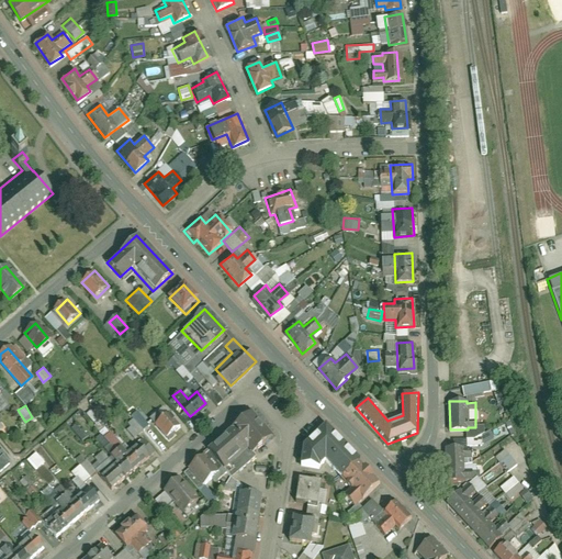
[(123,426),(133,437),(149,423),(144,416),(149,411),(146,407),(123,426)]
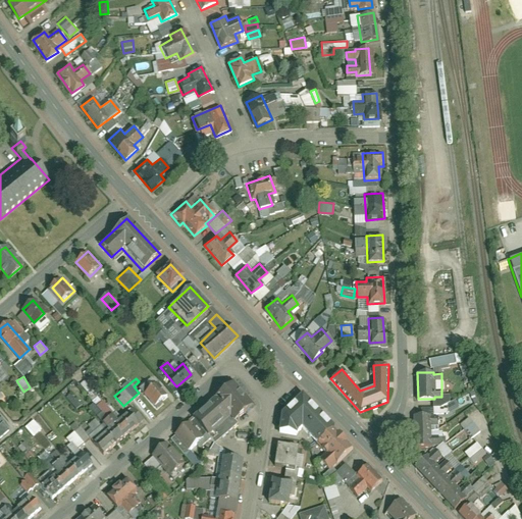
[(144,392),(156,404),(164,395),(153,383),(144,392)]
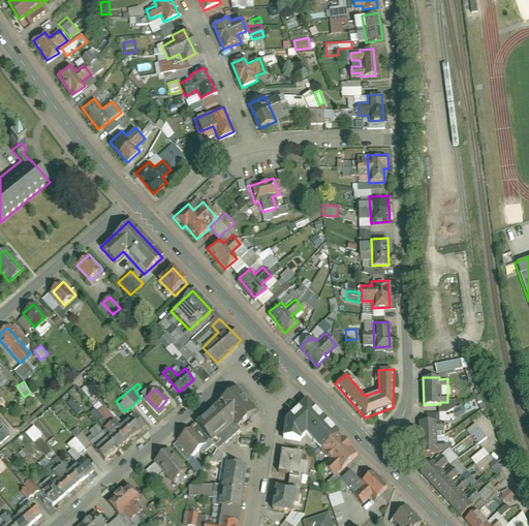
[(254,411),(235,390),(197,423),(218,444),(254,411)]
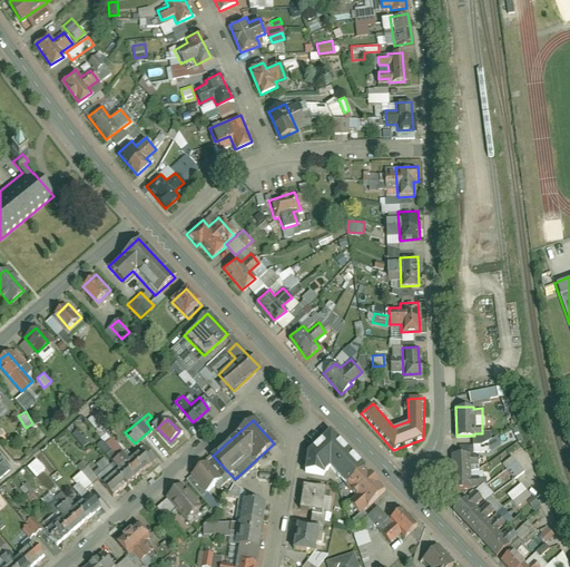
[(326,465),(342,481),(343,480),(360,466),(327,429),(310,445),(304,450),(302,469),(321,471),(321,469),(326,465)]
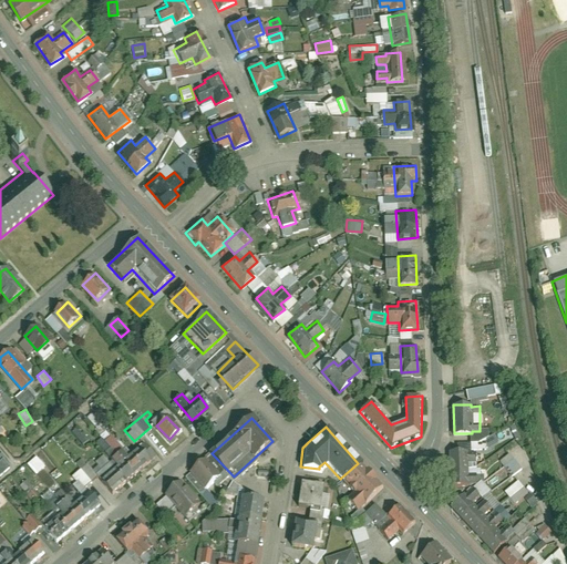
[(94,469),(112,491),(152,458),(142,447),(131,455),(112,431),(104,438),(111,445),(95,459),(100,464),(94,469)]
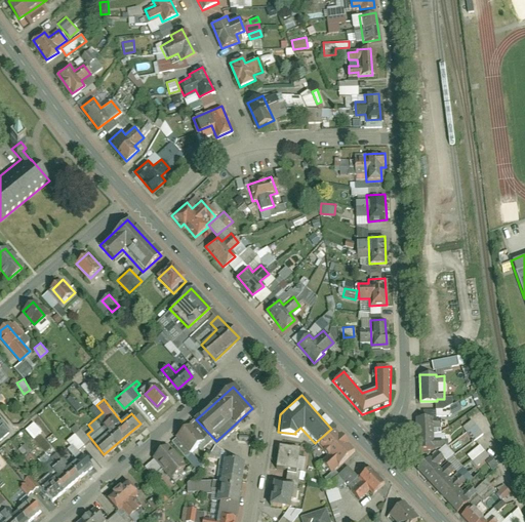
[(432,416),(415,417),(417,450),(434,449),(432,416)]
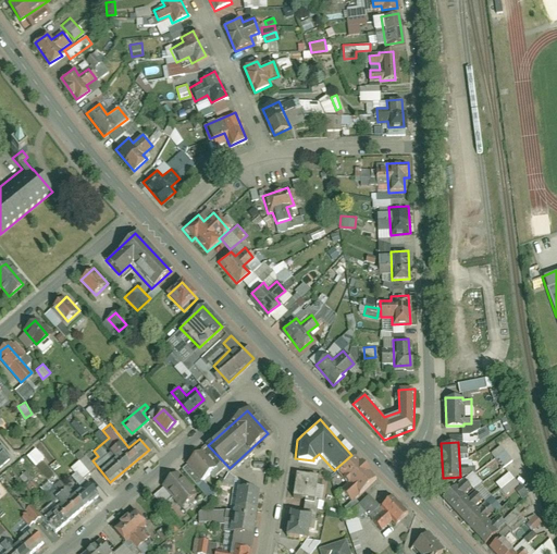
[(500,443),(491,451),(502,466),(511,458),(500,443)]
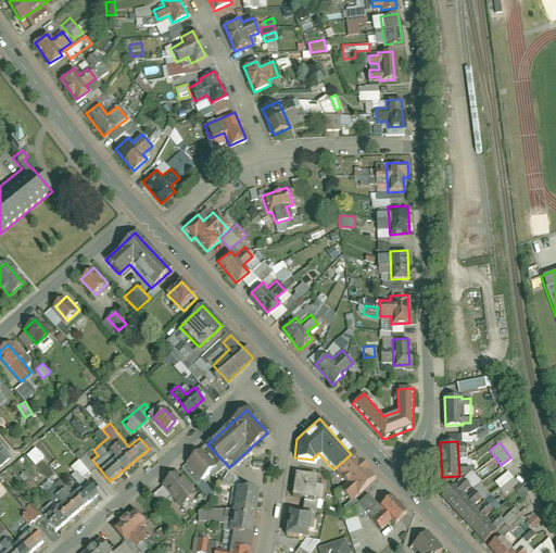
[(28,451),(36,462),(43,456),(35,445),(28,451)]
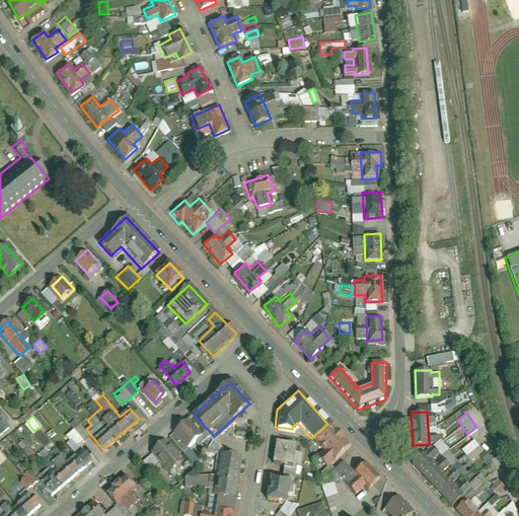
[(0,419),(0,433),(9,426),(2,418),(0,419)]
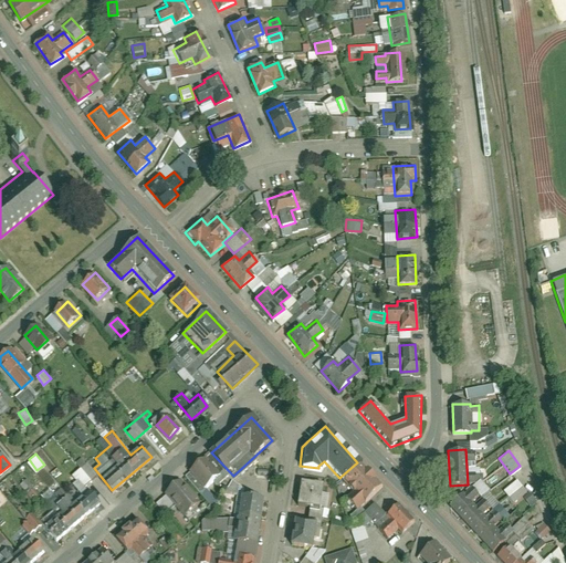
[(220,476),(205,459),(191,471),(207,488),(220,476)]
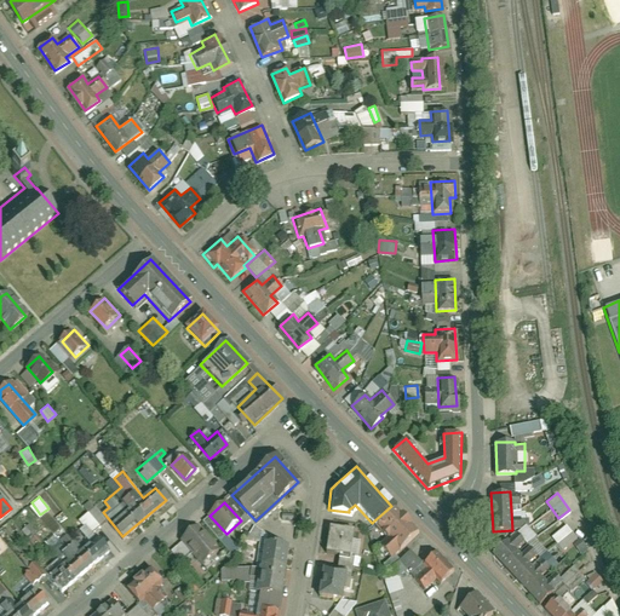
[(417,534),(391,506),(373,522),(386,536),(380,543),(389,553),(397,546),(400,548),(417,534)]
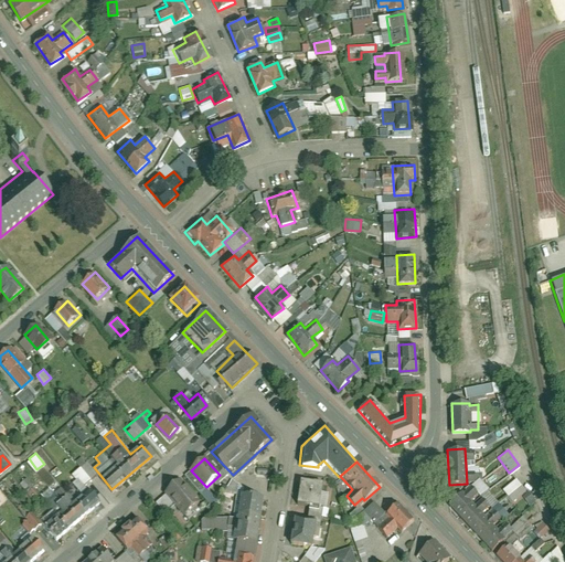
[(502,487),(511,500),(525,490),(515,477),(502,487)]
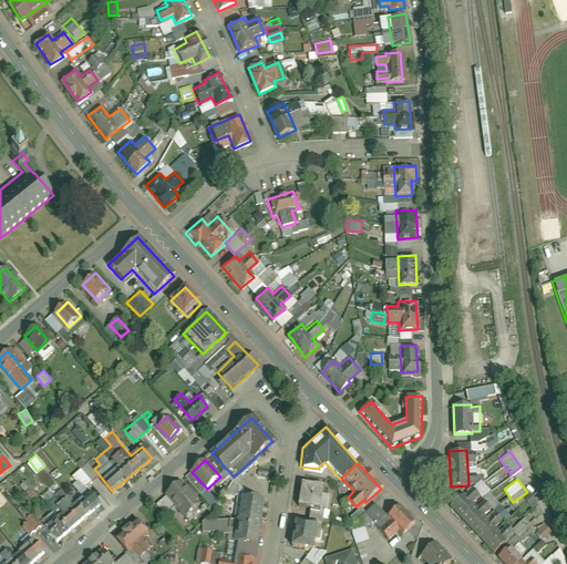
[(203,505),(182,481),(168,493),(189,516),(203,505)]
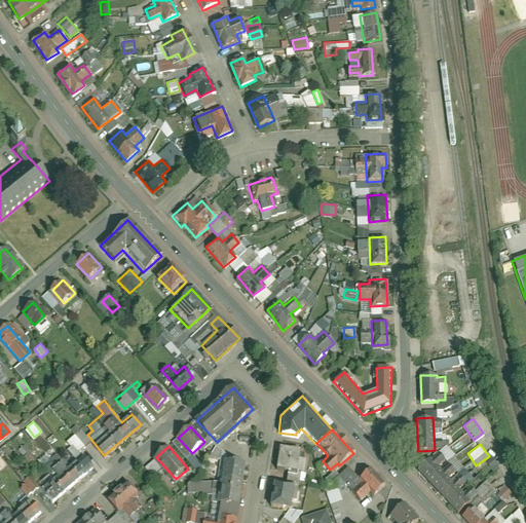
[(296,470),(299,449),(277,446),(274,467),(296,470)]
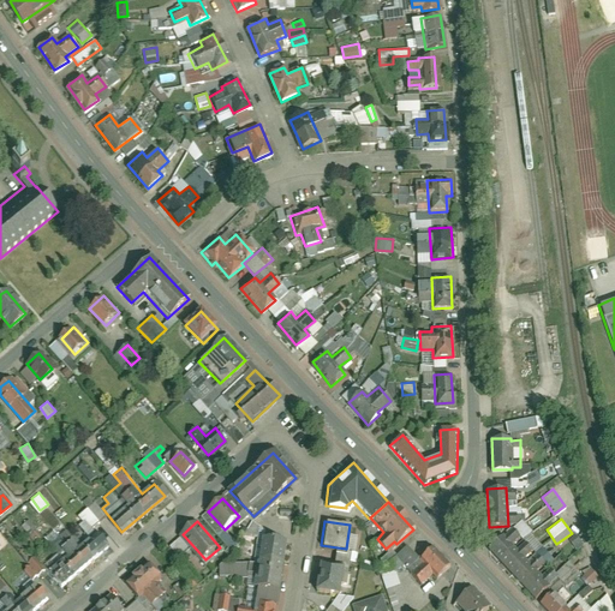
[(48,571),(60,585),(107,545),(96,531),(77,547),(60,527),(47,538),(64,558),(48,571)]
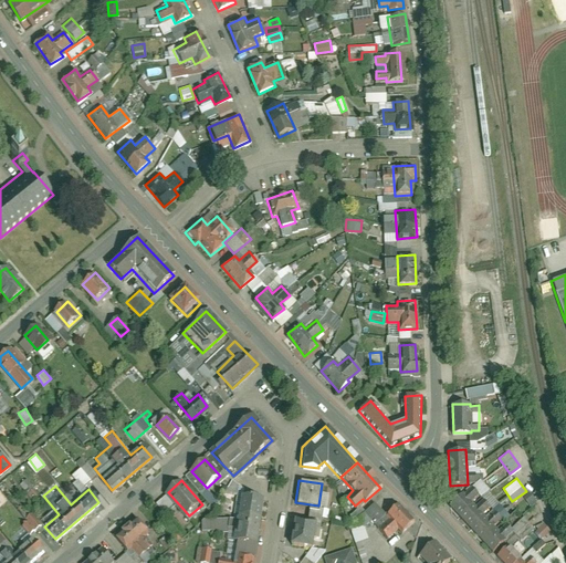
[(259,497),(239,493),(232,540),(252,543),(259,497)]
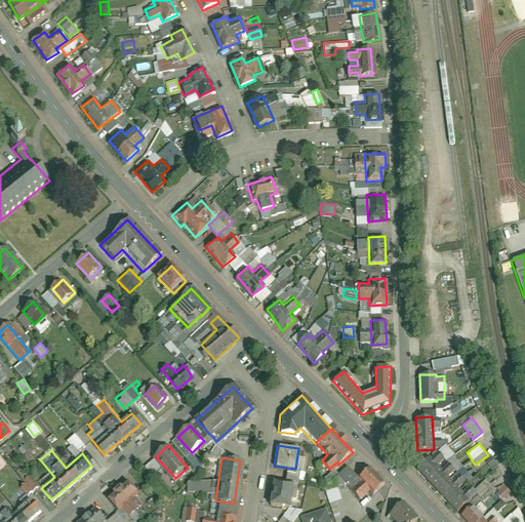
[(419,472),(455,511),(468,499),(431,460),(419,472)]
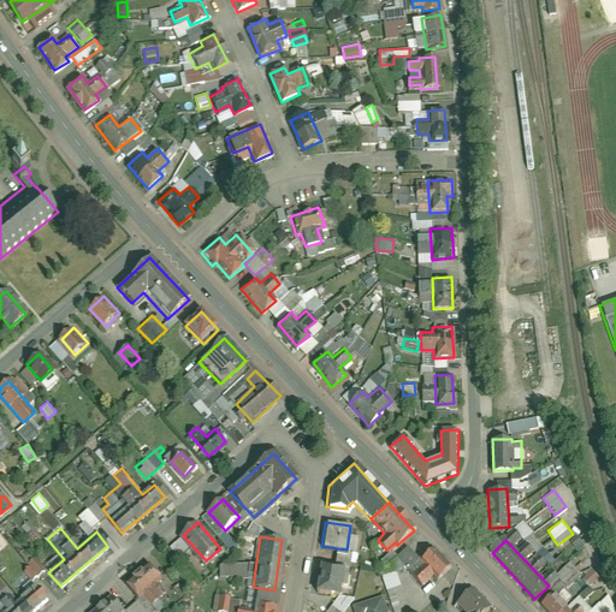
[(431,571),(438,578),(448,569),(428,550),(420,558),(408,546),(396,557),(420,582),(431,571)]
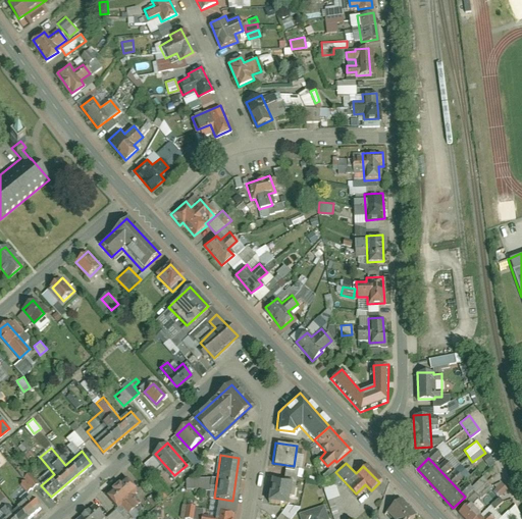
[(19,478),(23,489),(35,486),(31,474),(19,478)]
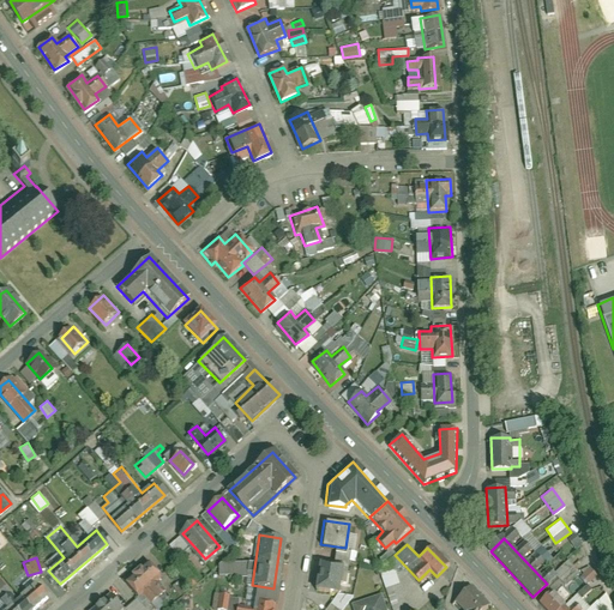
[(158,575),(148,562),(125,581),(138,596),(143,592),(151,603),(166,591),(155,578),(158,575)]
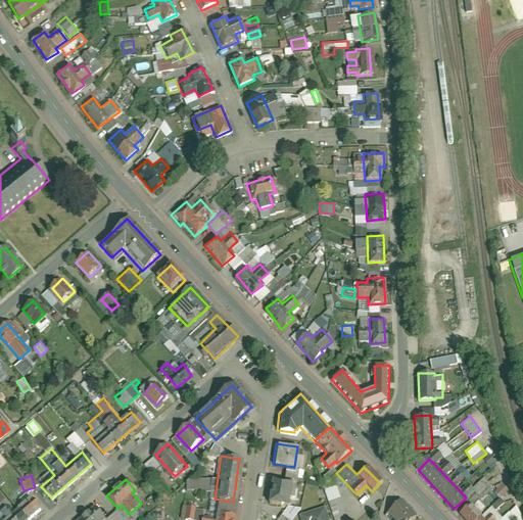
[(271,480),(267,503),(286,506),(289,483),(271,480)]
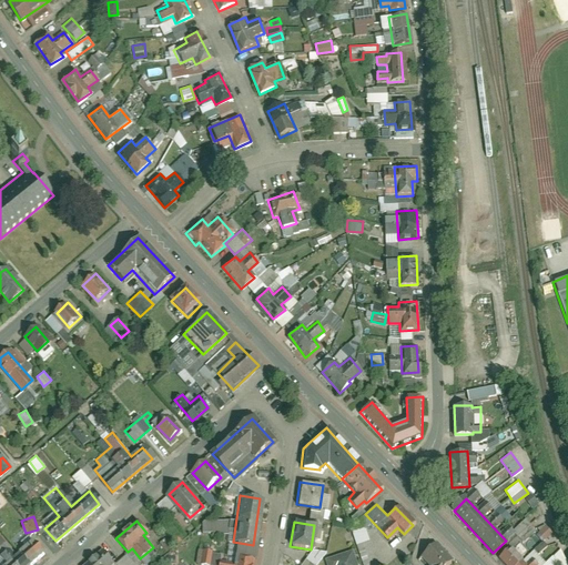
[(538,527),(541,537),(551,534),(548,524),(538,527)]
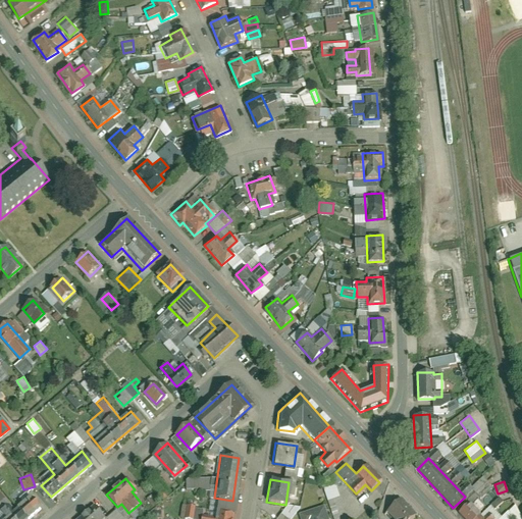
[(325,487),(333,518),(347,518),(336,483),(325,487)]
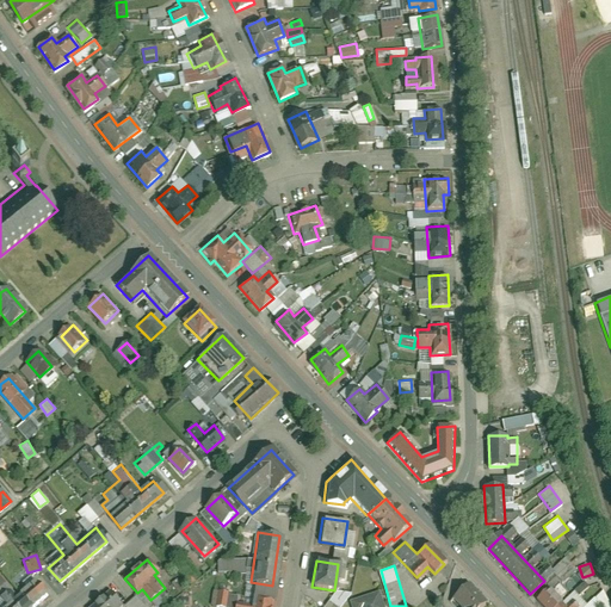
[(4,606),(29,606),(45,594),(36,581),(4,606)]
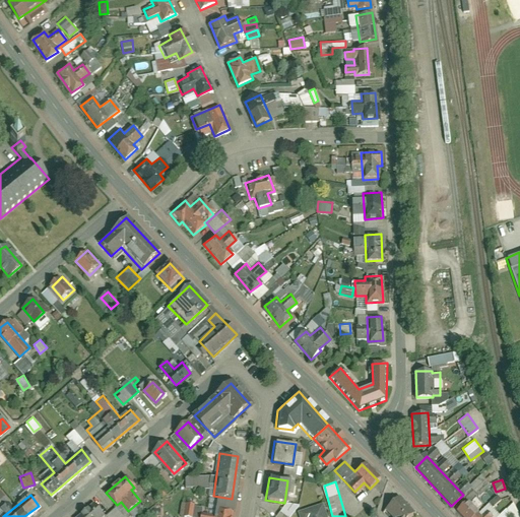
[(228,516),(232,499),(213,496),(210,514),(202,512),(200,516),(228,516)]
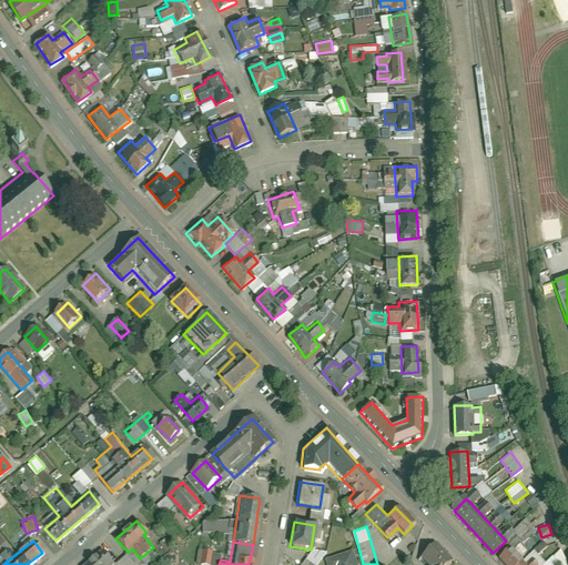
[(448,564),(430,545),(421,554),(429,564),(448,564)]
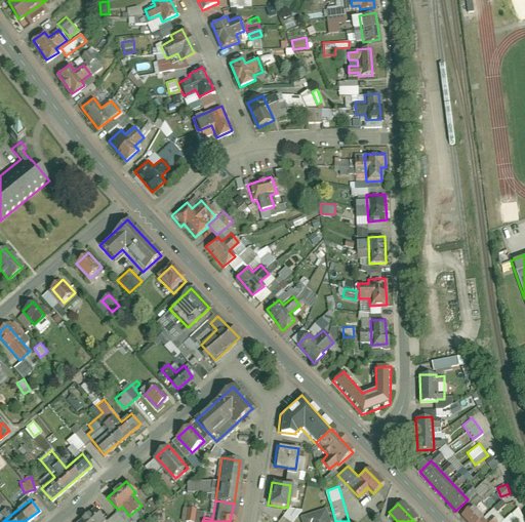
[(460,515),(467,521),(490,521),(472,504),(460,515)]
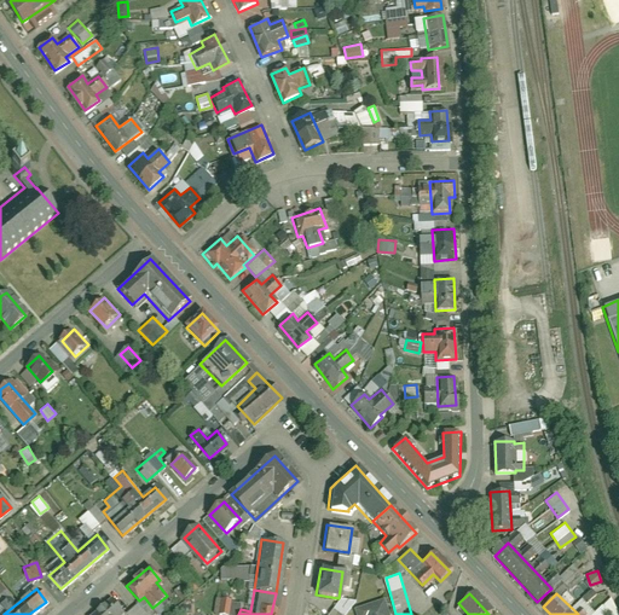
[(233,598),(223,596),(219,613),(230,614),(233,598)]
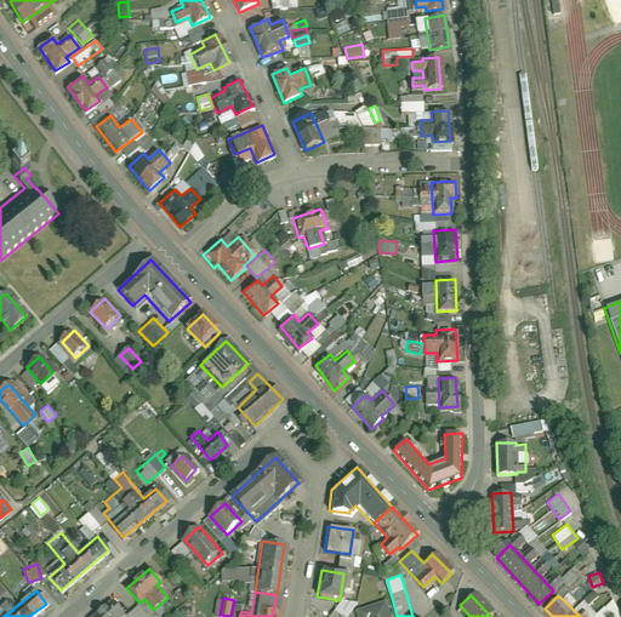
[(120,616),(125,613),(113,599),(91,616),(120,616)]
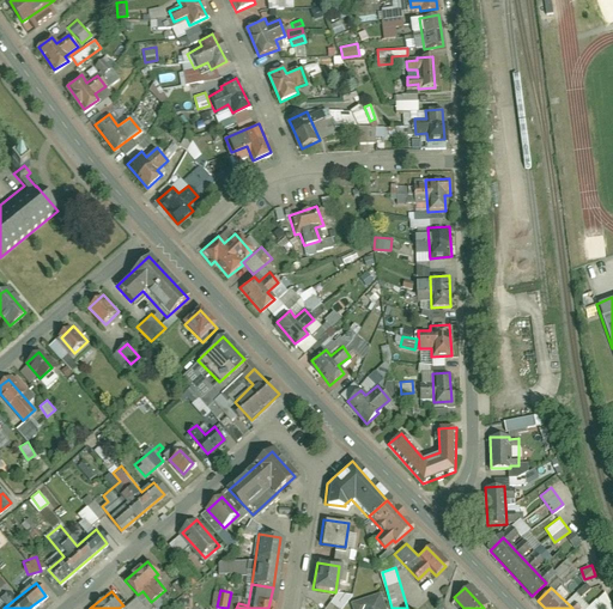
[(384,608),(380,594),(351,603),(352,608),(384,608)]
